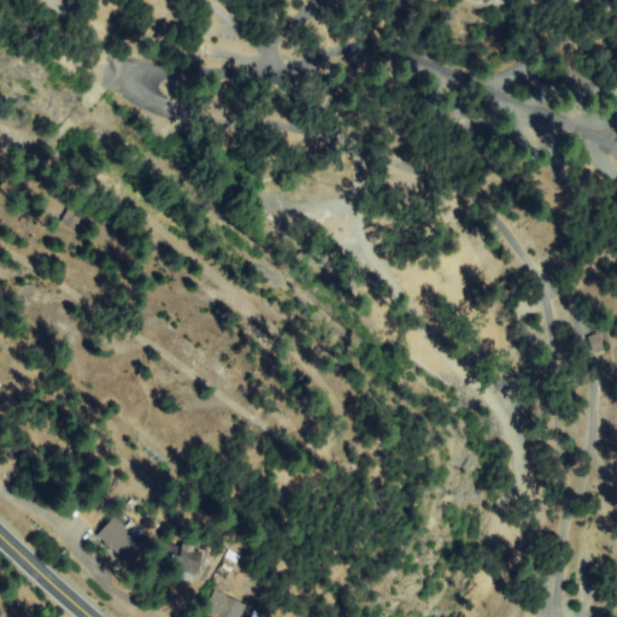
[(71,210),(82,217),(75,229),(63,221),(71,210)]
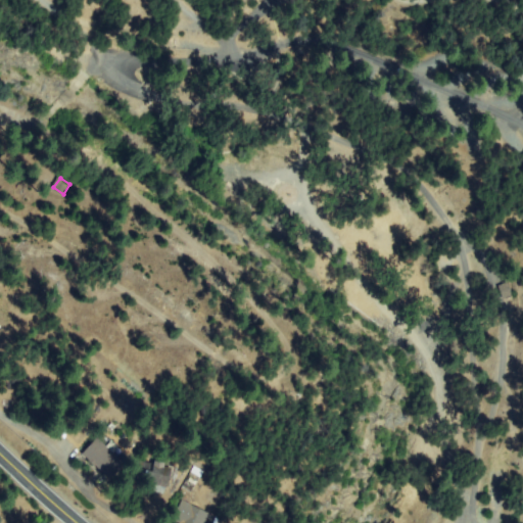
[(498,285),(508,284),(510,295),(501,297),(498,285)]
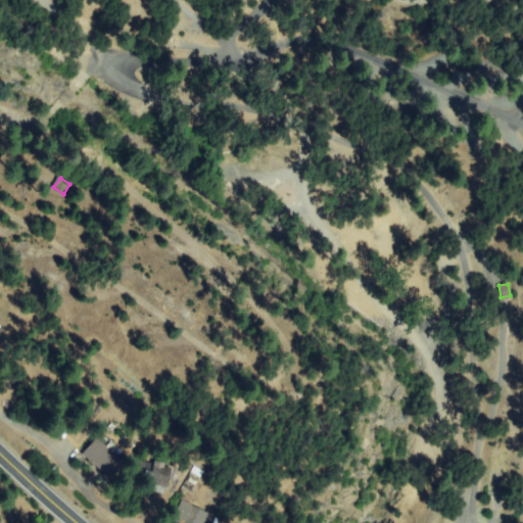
[(83,455),(96,439),(125,464),(111,479),(83,455)]
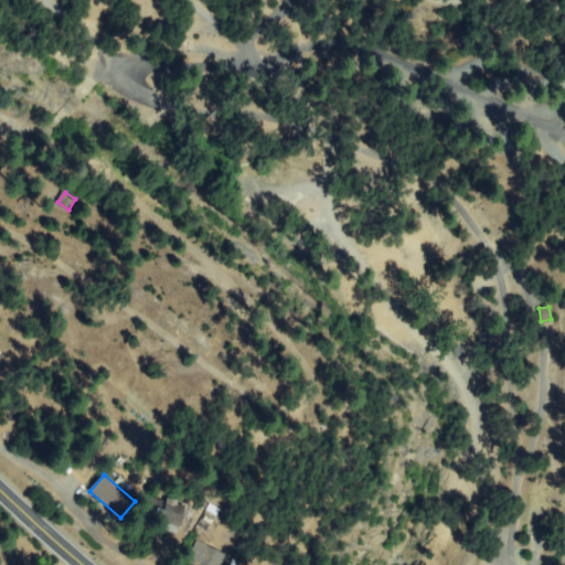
[(177,500),(174,505),(185,508),(181,525),(142,515),(147,498),(164,502),(166,497),(177,500)]
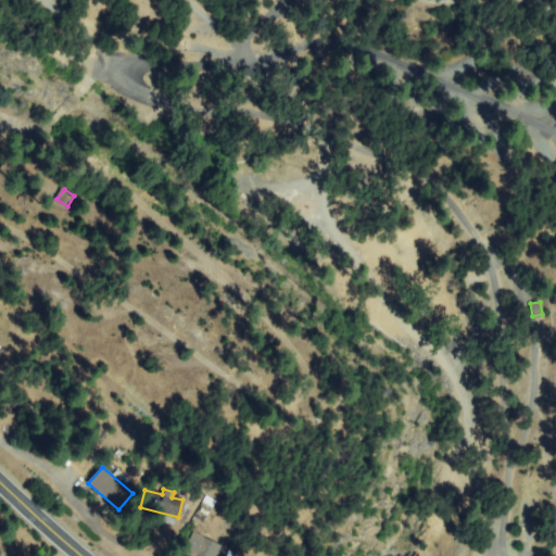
[(199,527),(205,530),(202,535),(223,550),(218,555),(192,555),(185,551),(199,527)]
